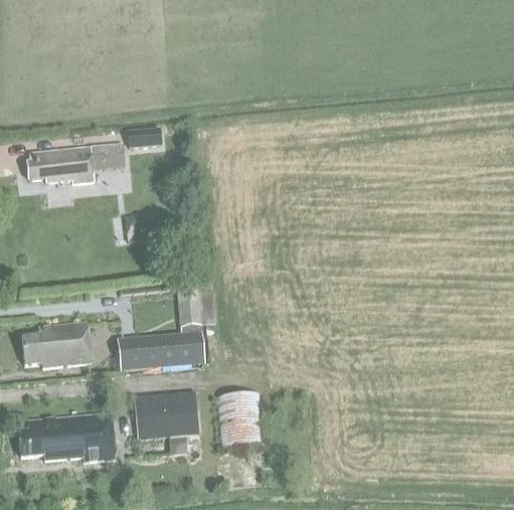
[(161,128),(128,131),(130,149),(162,145),(161,128)]
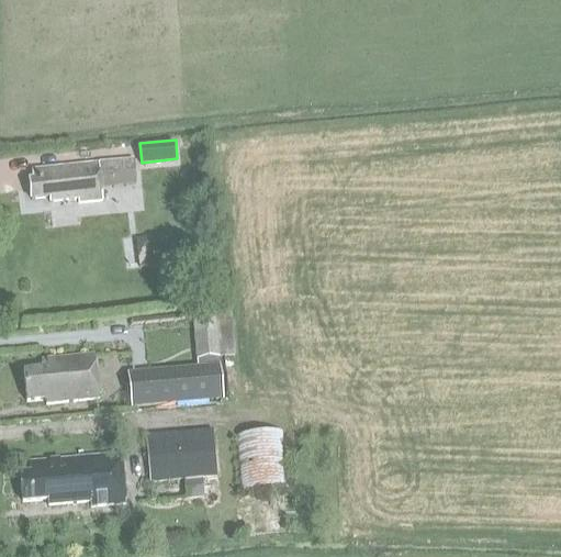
[(34,176),(30,176),(32,197),(51,195),(52,199),(80,197),(80,200),(102,198),(101,185),(99,159),(33,166),(34,176)]
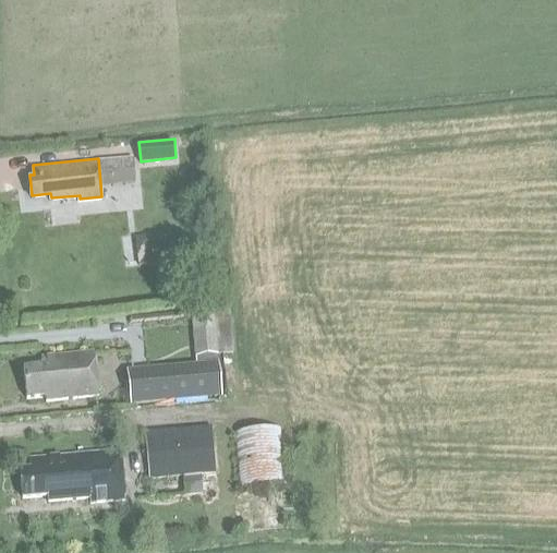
[(152,247),(136,248),(137,262),(153,260),(152,247)]
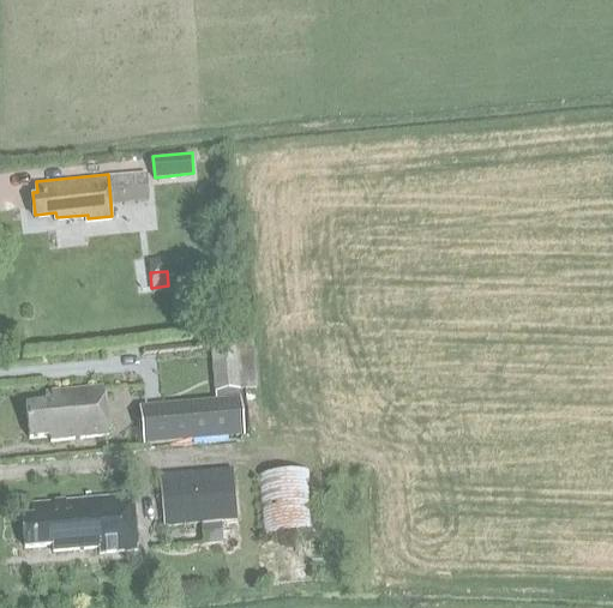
[(253,338),(233,339),(236,387),(240,387),(258,386),(257,384),(253,338)]
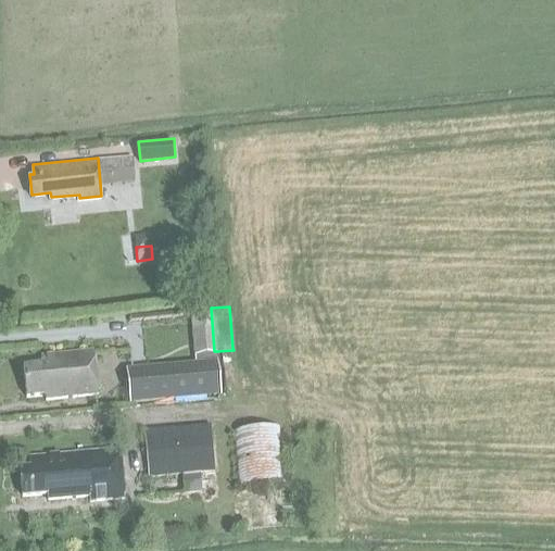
[(102,390),(97,346),(38,352),(39,361),(28,362),(32,393),(50,391),(50,397),(102,390)]
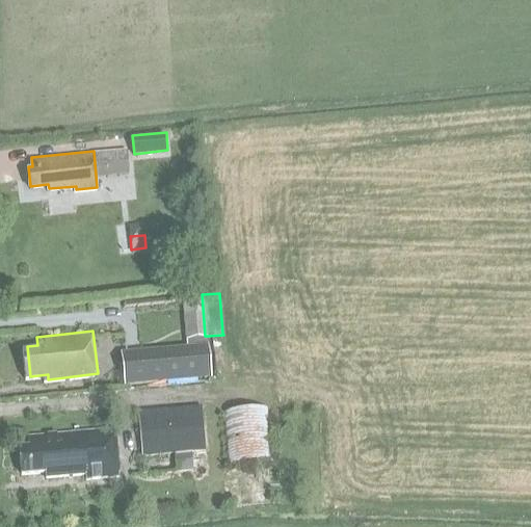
[(121,348),(124,383),(211,375),(208,341),(121,348)]
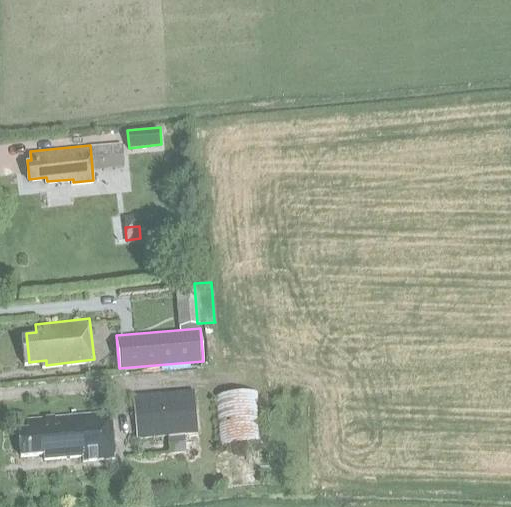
[(136,436),(185,432),(198,431),(194,387),(133,393),(136,436)]
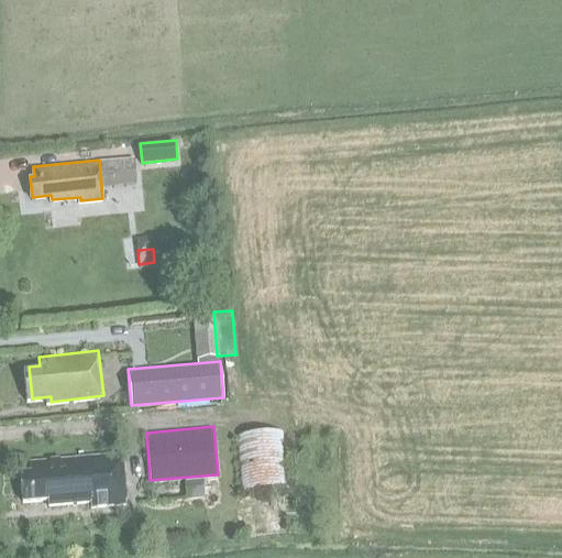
[(238,434),(242,487),(287,482),(283,429),(238,434)]
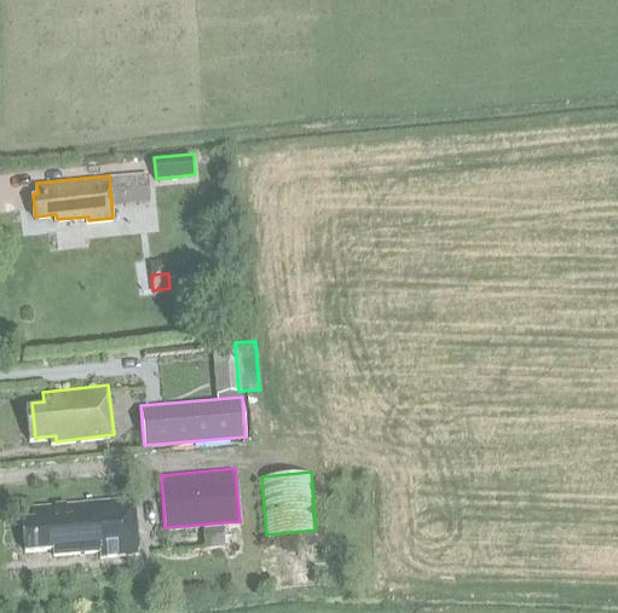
[(100,549),(100,555),(139,551),(133,495),(33,503),(33,515),(22,515),(24,549),(52,547),(53,553),(100,549)]
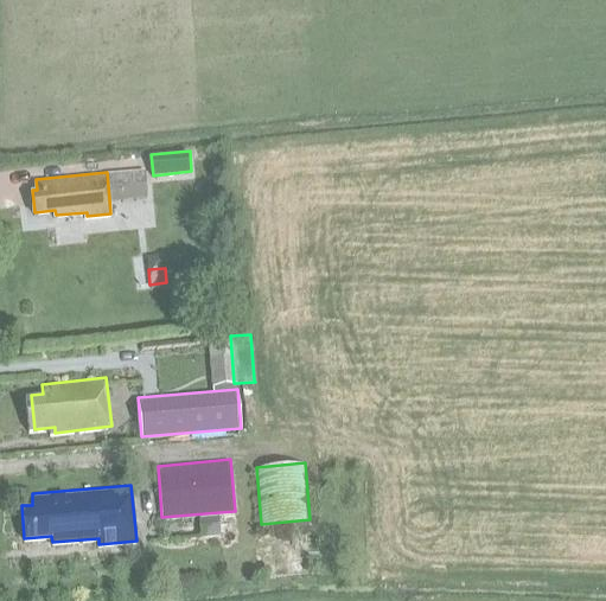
[(198,515),(201,535),(221,534),(221,531),(218,512),(198,515)]
